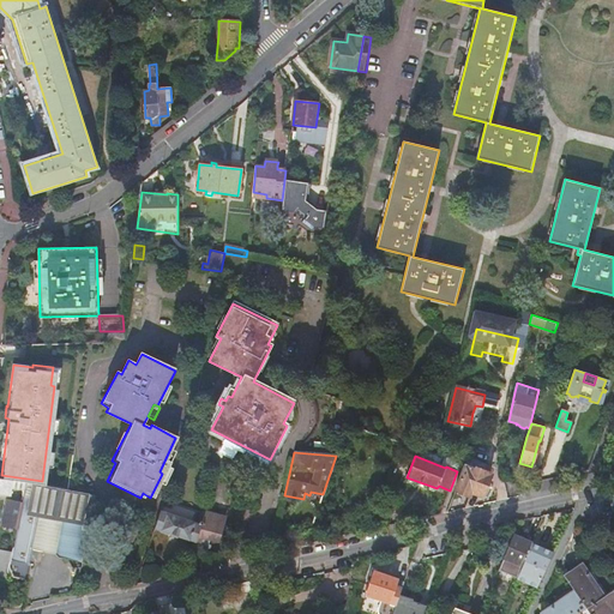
[(474,467),(467,464),(456,491),(470,497),(471,492),(482,497),(492,474),(474,467)]
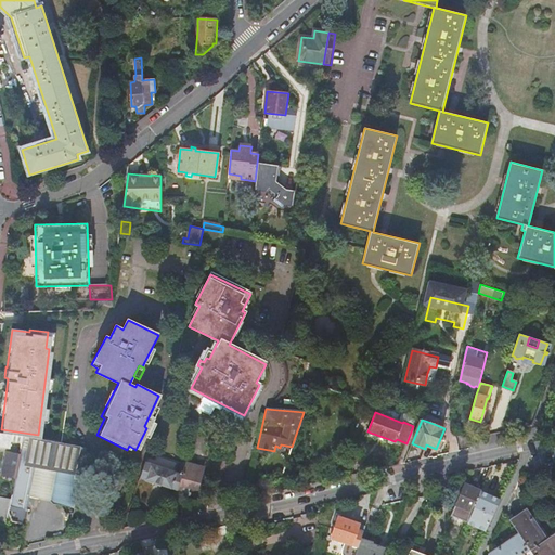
[(12,434),(0,431),(0,447),(10,448),(12,434)]
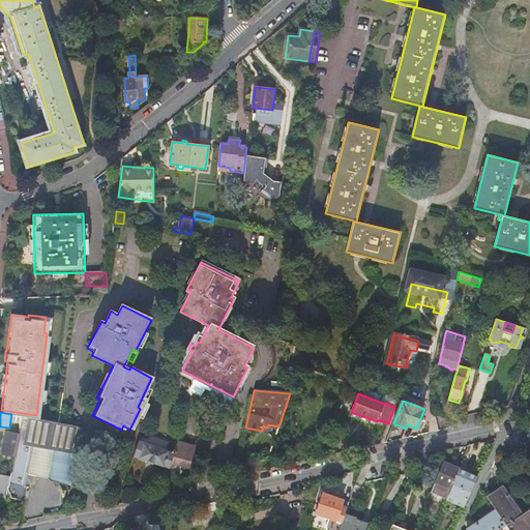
[(71,452),(76,427),(58,422),(29,417),(24,443),(71,452)]
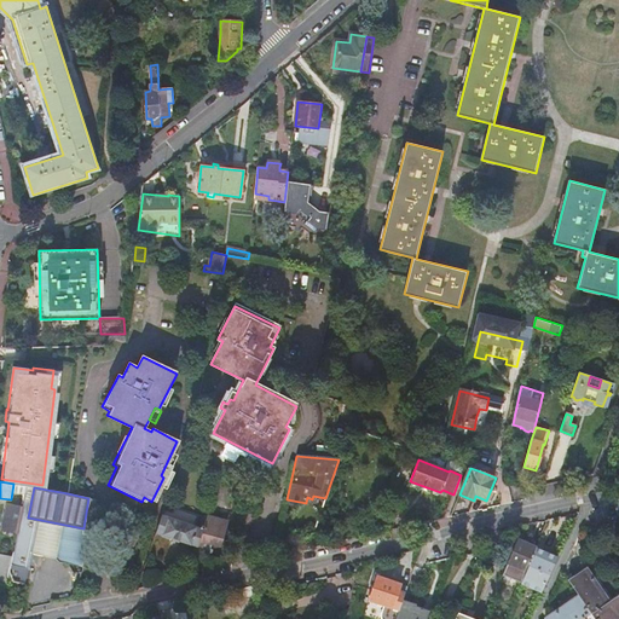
[(84,528),(82,532),(90,534),(97,499),(88,498),(84,528)]
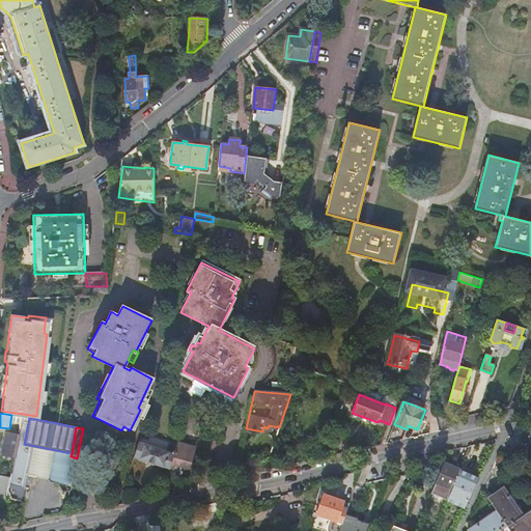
[(17,446),(19,435),(7,432),(2,455),(15,457),(17,446)]
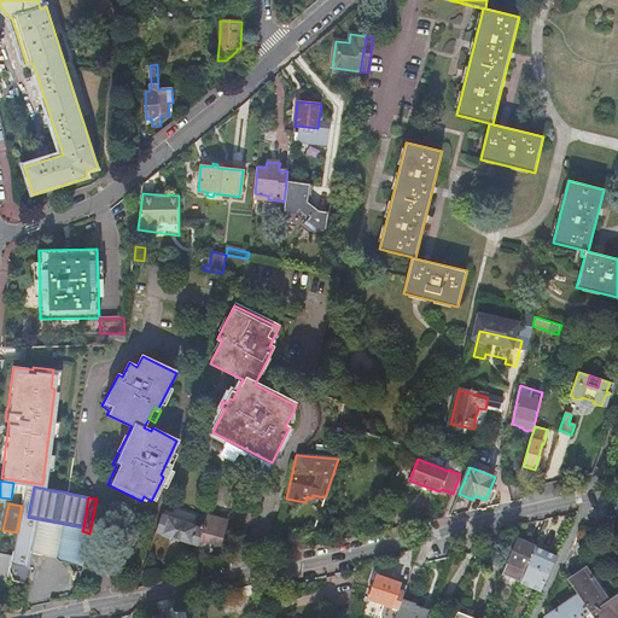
[(203,528),(162,514),(156,531),(198,546),(203,528)]
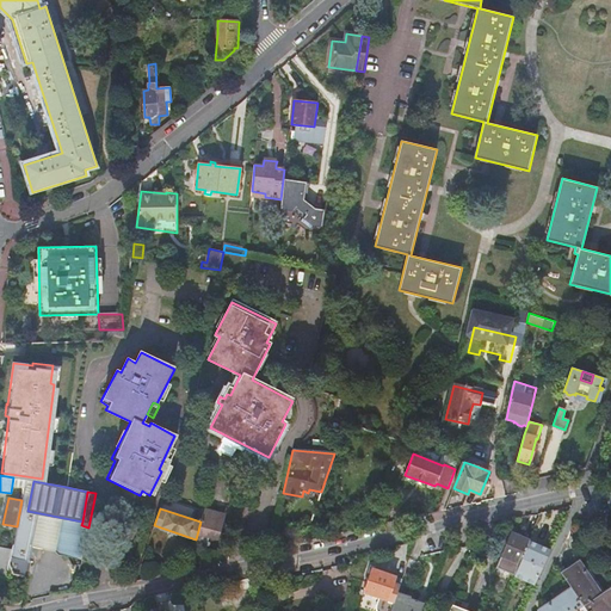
[(204,510),(201,522),(196,539),(195,543),(205,545),(209,537),(217,539),(222,525),(221,525),(224,516),(205,510),(204,510)]
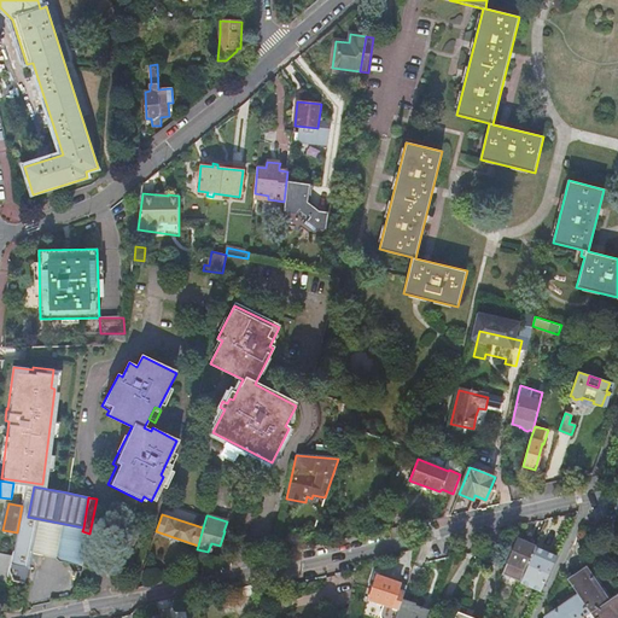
[(28,566),(36,523),(19,519),(17,532),(12,555),(11,563),(28,566)]
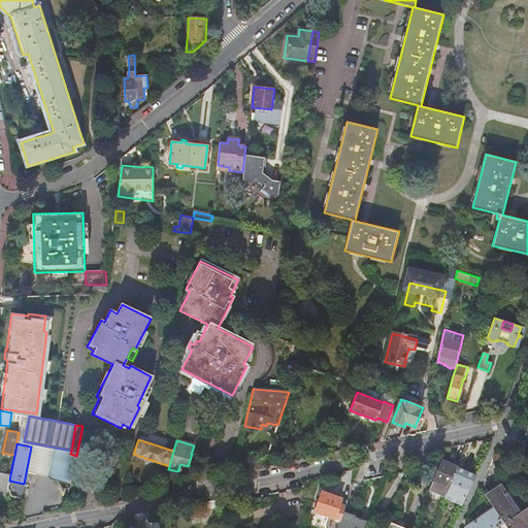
[(47,451),(32,447),(27,471),(50,475),(54,452),(47,451)]
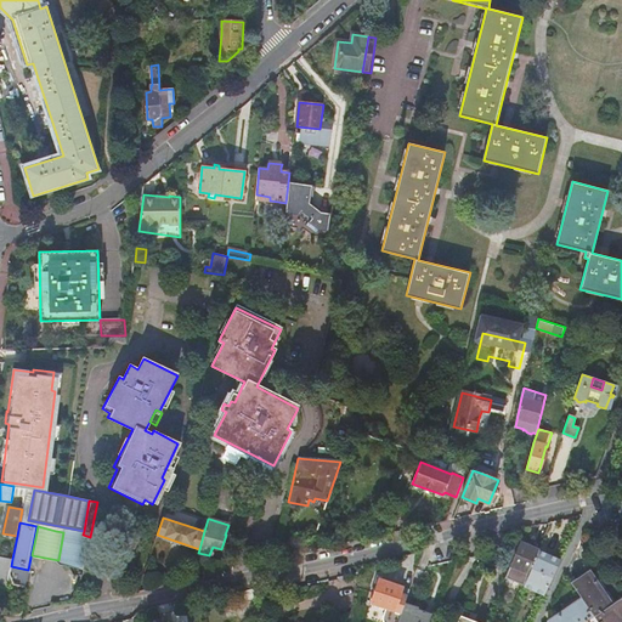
[(83,535),(64,531),(58,560),(84,565),(90,537),(83,535)]
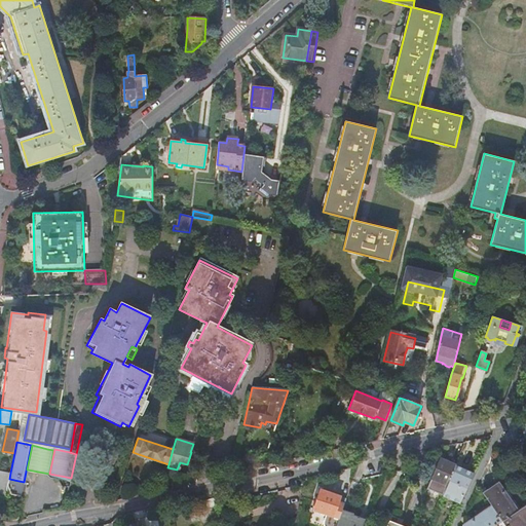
[(447,485),(456,465),(440,458),(431,479),(447,485)]
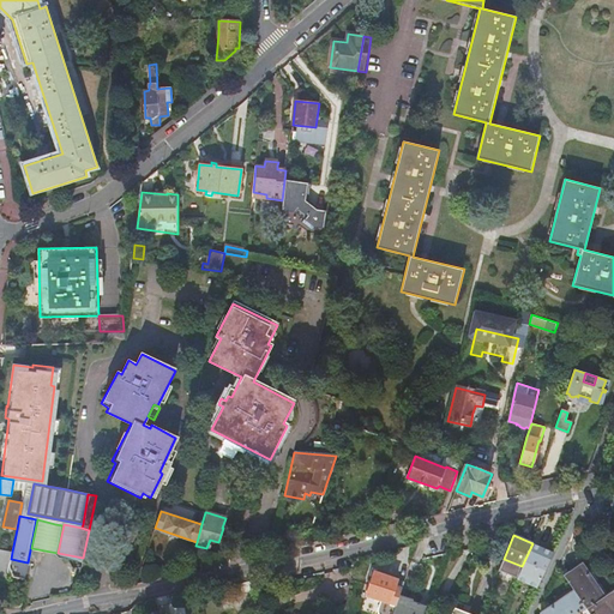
[(522,566),(519,573),(530,578),(534,572),(543,576),(554,553),(533,543),(522,566)]
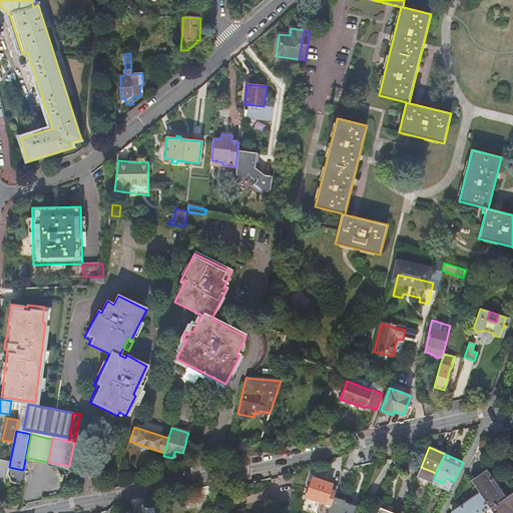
[(6,479),(7,474),(9,467),(10,461),(0,459),(0,482),(5,483),(6,479)]
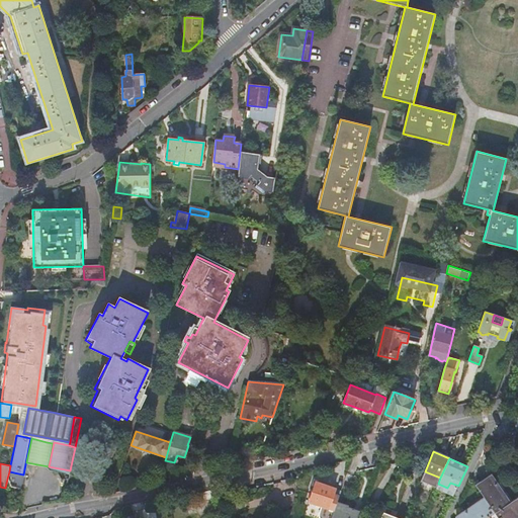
[(9,471),(7,479),(25,482),(26,475),(23,475),(9,471)]
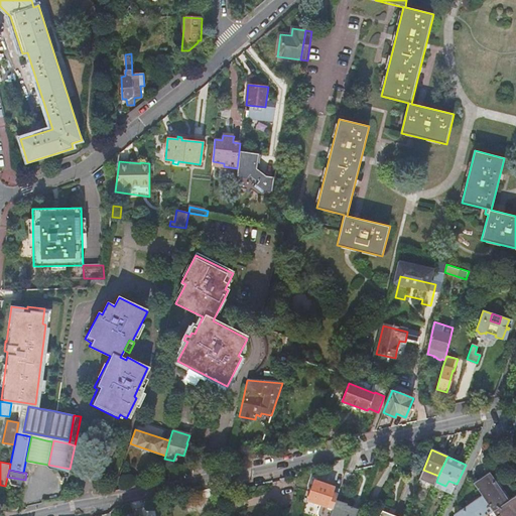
[(494,484),(496,484),(489,474),(473,484),(482,497),(481,498),(482,499),(465,511),(464,510),(455,515),(515,515),(515,495),(508,502),(507,500),(506,501),(494,484)]
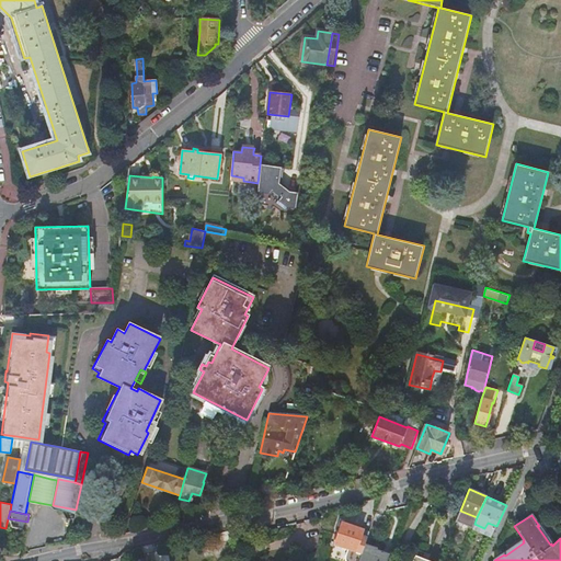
[(27,522),(8,518),(7,524),(26,527),(27,522)]
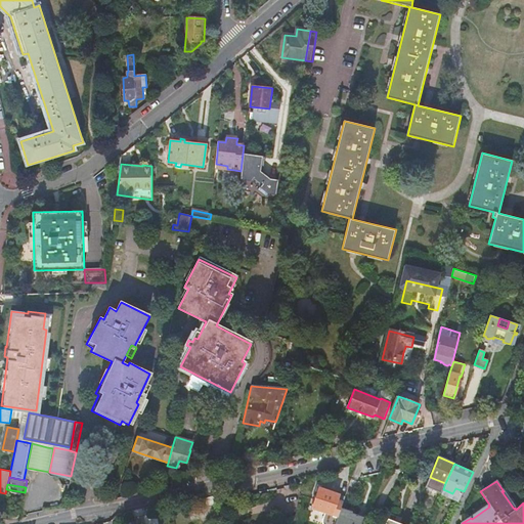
[(345,496),(320,488),(313,507),(325,512),(322,519),(322,520),(322,521),(322,522),(323,523),(335,523),(338,517),(338,516),(339,513),(341,509),(345,496)]
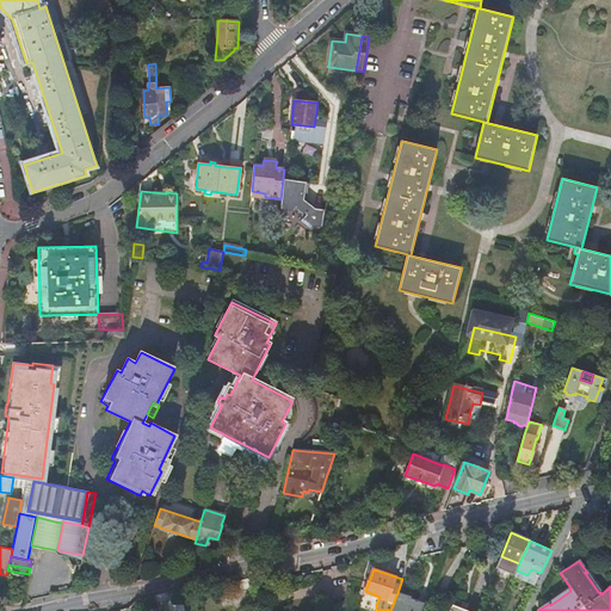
[(600,592),(587,573),(585,573),(599,593),(600,592)]
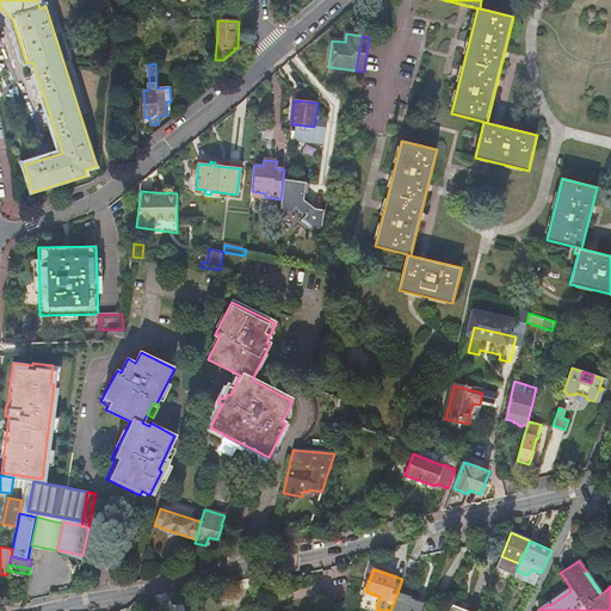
[(571,591),(569,590),(549,604),(550,605),(571,591)]
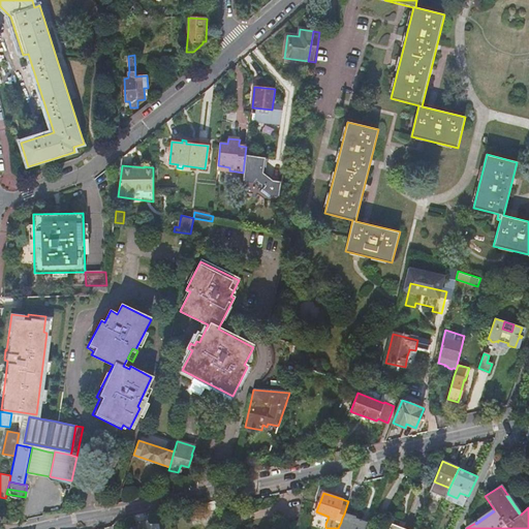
[(365,528),(368,522),(353,517),(351,521),(342,518),(341,521),(341,522),(338,528),(365,528)]
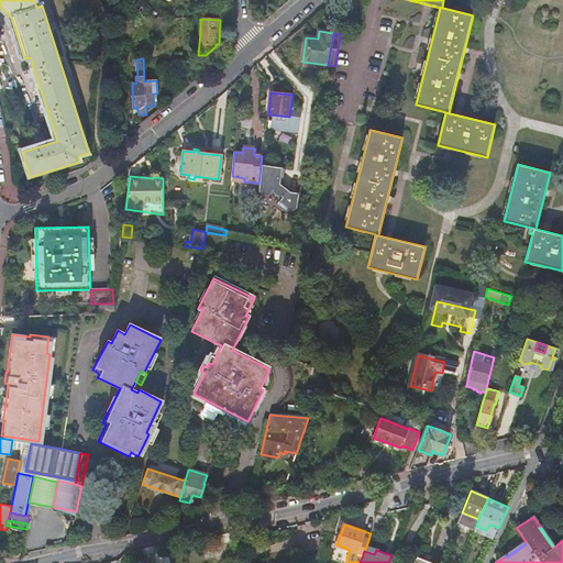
[(432,558),(418,552),(417,558),(430,562),(432,558)]
